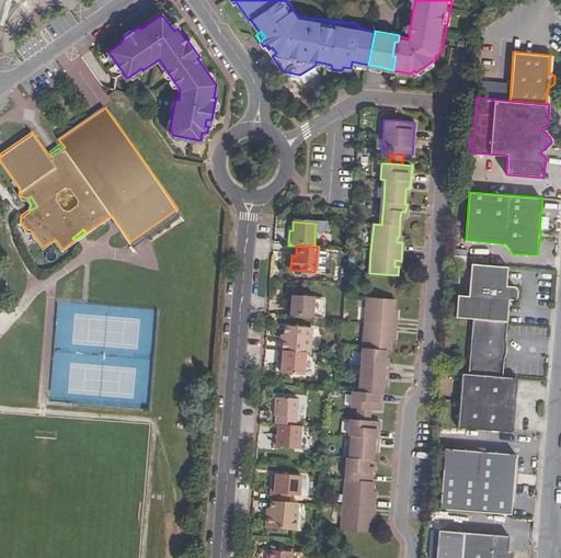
[(508,266),(471,263),(468,295),(457,294),(455,317),(473,318),(506,321),(508,299),(514,300),(518,296),(519,289),(515,285),(506,285),(503,284),(503,279),(507,279),(508,266)]
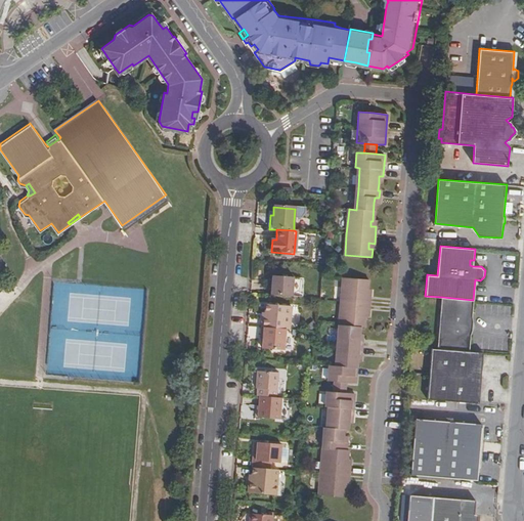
[(272,276),(270,296),(292,297),(293,278),(272,276)]
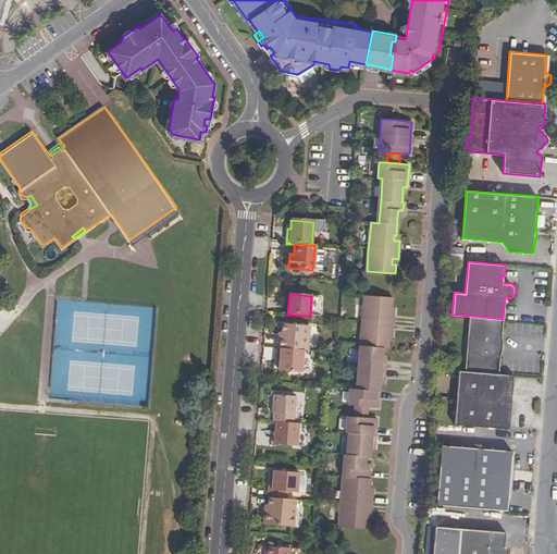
[(393,334),(395,315),(387,315),(387,308),(392,308),(392,299),(363,297),(361,323),(358,371),(357,391),(350,390),(348,407),(359,408),(369,409),(379,410),(380,386),(381,380),(384,380),(385,364),(382,364),(383,357),(383,349),(387,349),(388,339),(385,339),(385,333),(393,334)]
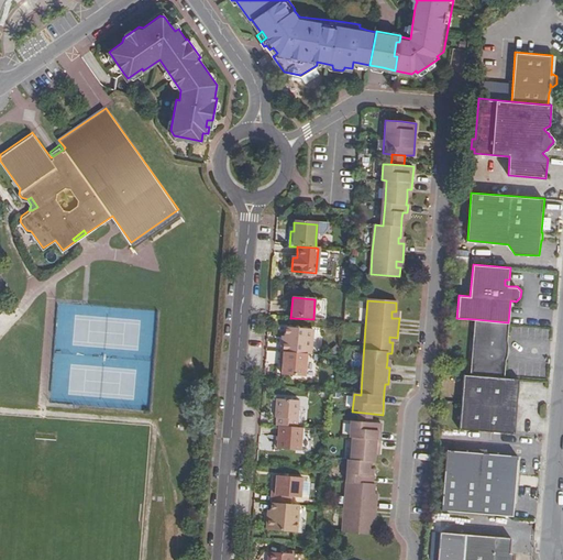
[(168,331),(177,332),(178,316),(169,316),(168,331)]
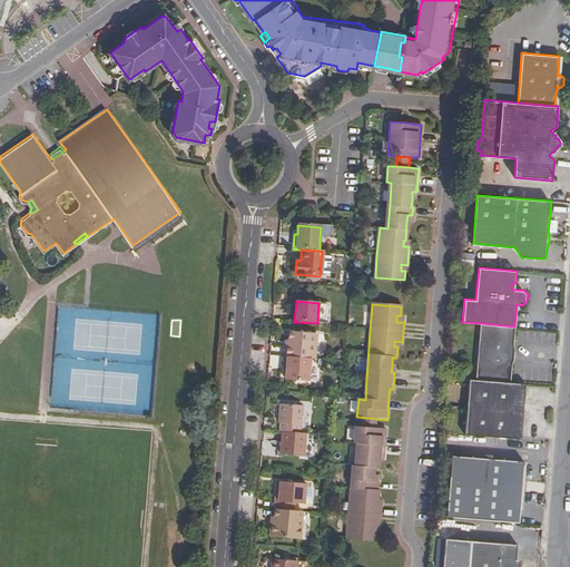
[(514,326),(481,323),(475,379),(510,382),(512,363),(514,359),(516,349),(513,344),(514,326)]
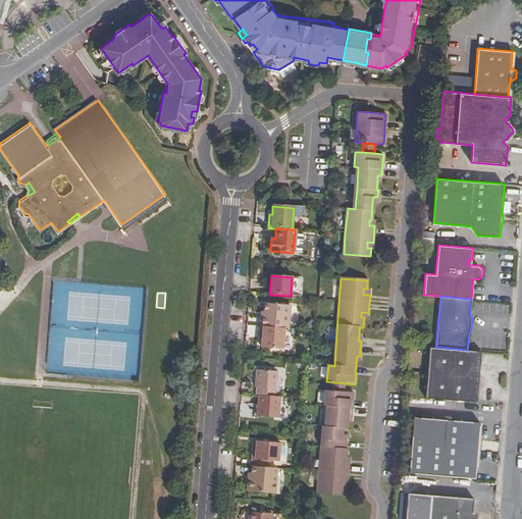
[(285,329),(288,329),(290,306),(264,304),(264,312),(263,318),(260,318),(259,327),(261,327),(285,329)]
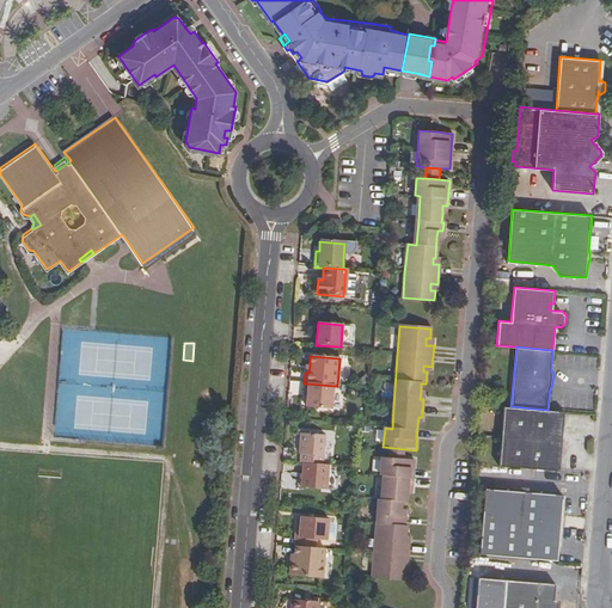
[(335,386),(306,384),(305,394),(308,394),(308,398),(307,409),(332,411),(335,386)]
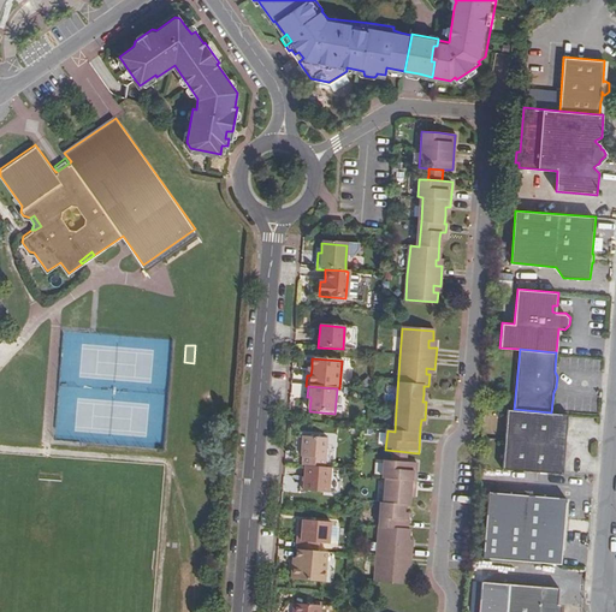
[(514,409),(508,409),(502,468),(562,473),(568,414),(551,413),(514,409)]
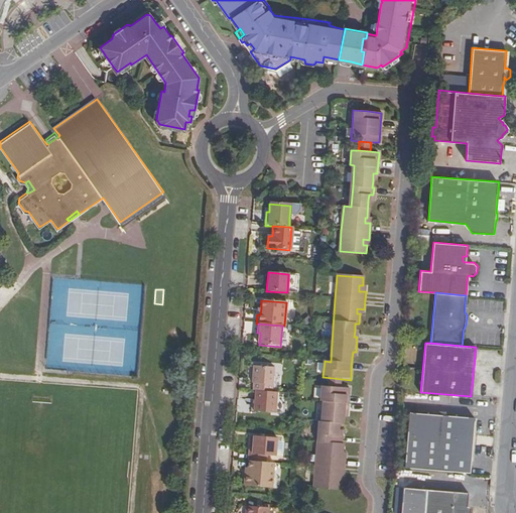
[(0,370),(14,372),(14,364),(0,362),(0,370)]
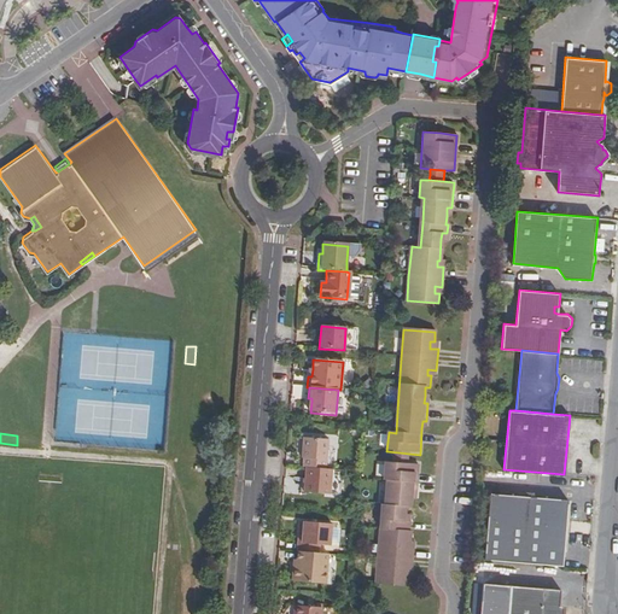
[(305,468),(325,469),(327,442),(303,439),(302,451),(304,451),(304,460),(303,468),(305,468)]
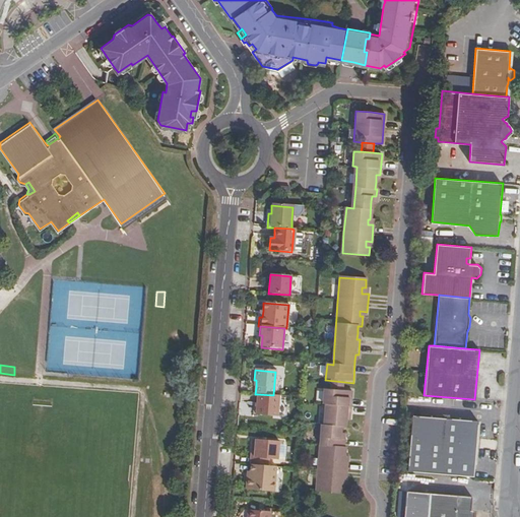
[(344,393),(344,382),(335,381),(335,387),(334,392),(344,393)]
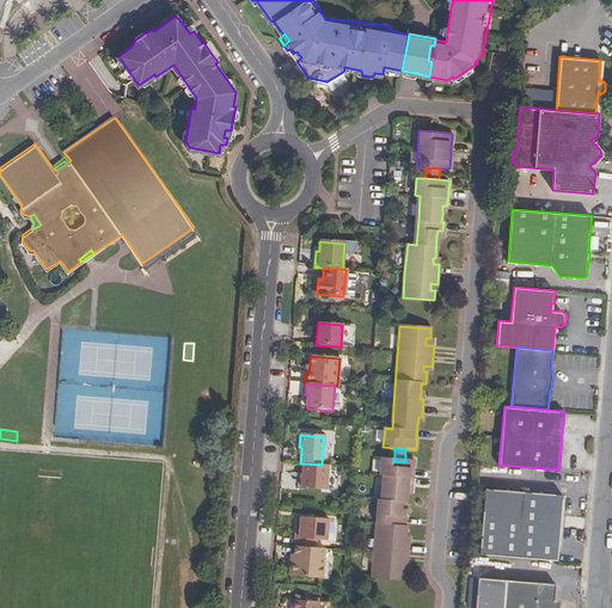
[(415,462),(405,462),(393,461),(383,460),(380,477),(385,478),(383,502),(378,502),(375,523),(373,553),(371,579),(402,582),(403,572),(401,572),(401,566),(408,566),(410,546),(402,545),(402,539),(407,540),(408,528),(405,527),(407,520),(402,519),(403,511),(403,504),(408,504),(408,496),(409,489),(412,490),(415,462)]
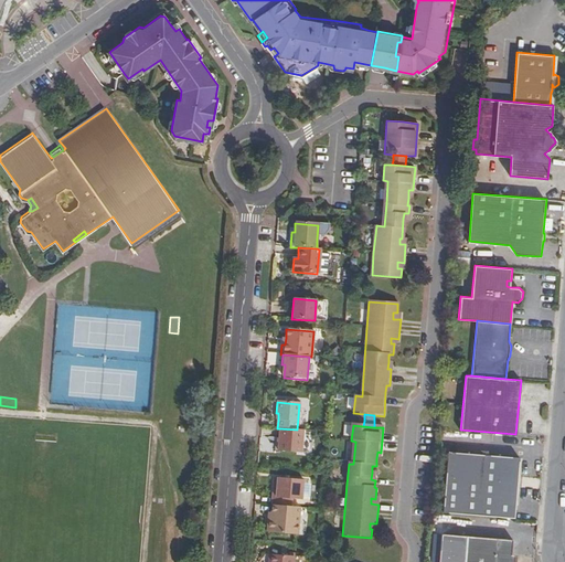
[(297,430),(279,428),(278,452),(300,454),(301,451),(302,431),(297,430)]
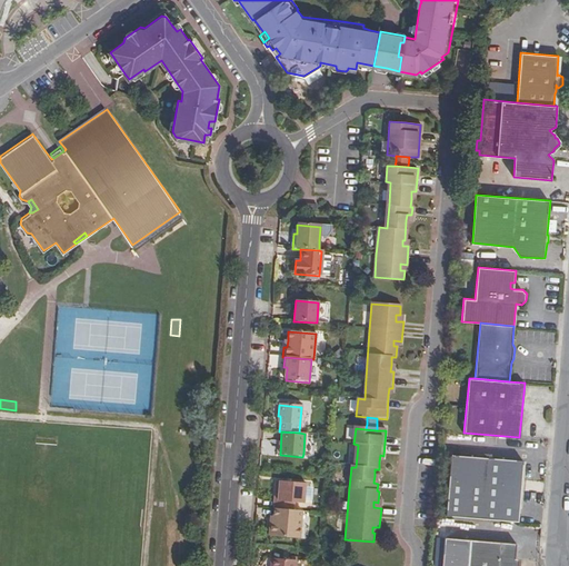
[(451,453),(446,514),(518,522),(523,460),(451,453)]
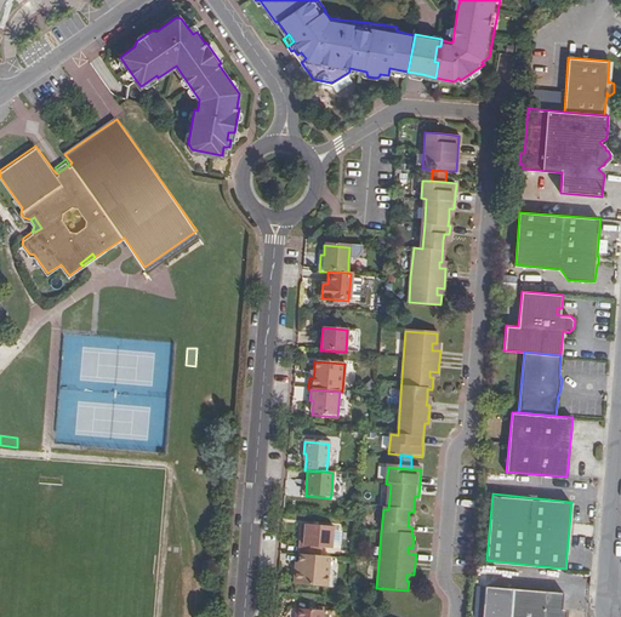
[(305,538),(298,537),(298,554),(300,554),(319,555),(320,548),(331,548),(332,527),(305,524),(305,526),(305,538)]
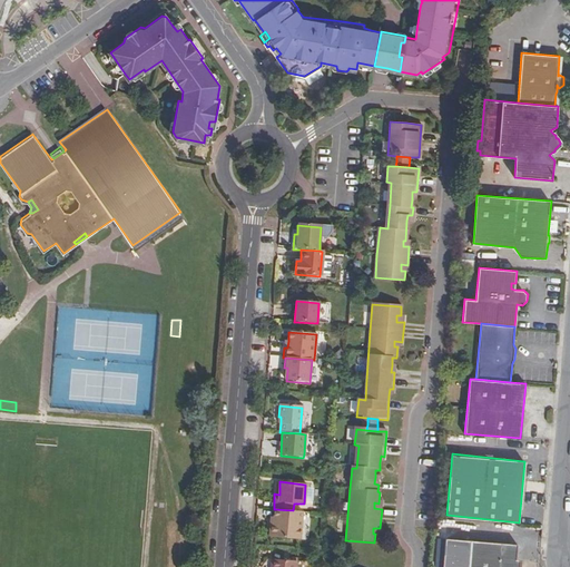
[(274,526),(269,526),(269,537),(301,540),(302,511),(293,510),(275,509),(275,518),(274,526)]
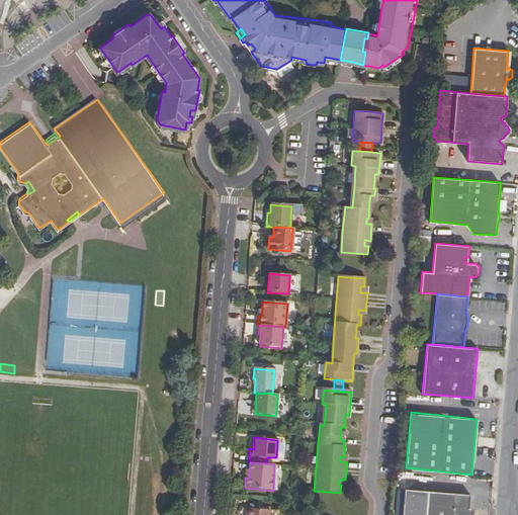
[(404,488),(402,514),(468,514),(469,508),(470,495),(404,488)]
